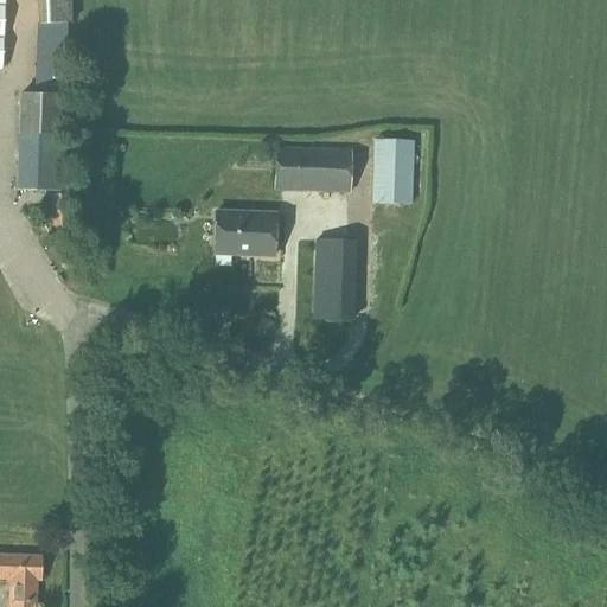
[(61,95),(65,96),(68,24),(72,25),(72,0),(39,0),(39,24),(37,24),(34,95),(20,94),(17,191),(57,193),(58,136),(59,136),(61,95)]
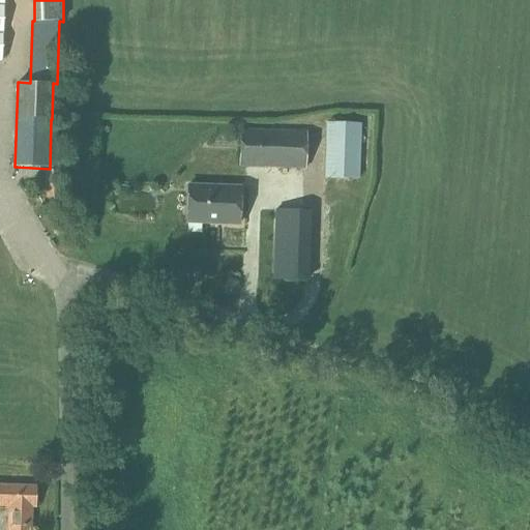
[(361,124),(327,123),(325,178),(360,178),(361,124)]
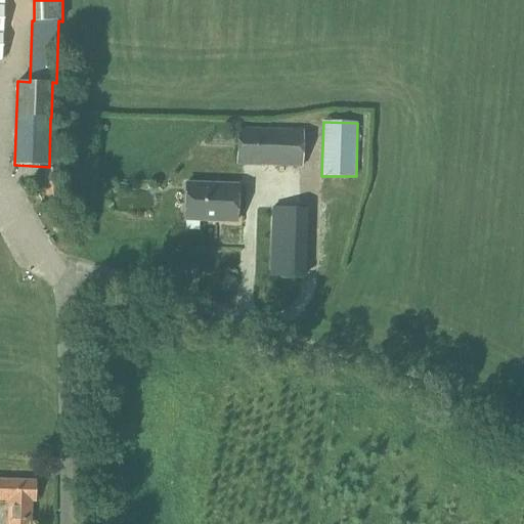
[(304,130),(237,128),(236,166),(303,168),(304,130)]
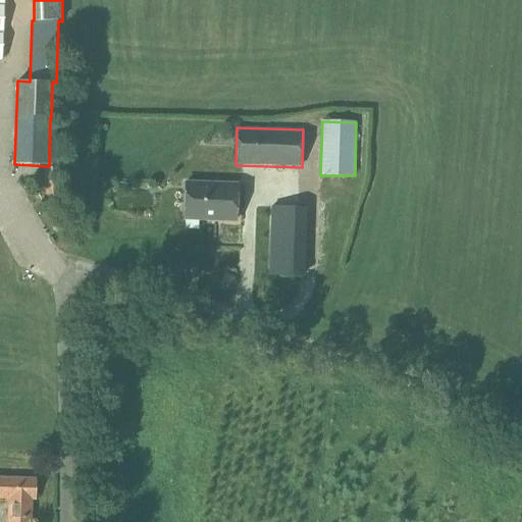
[(59,194),(58,166),(42,166),(43,194),(59,194)]
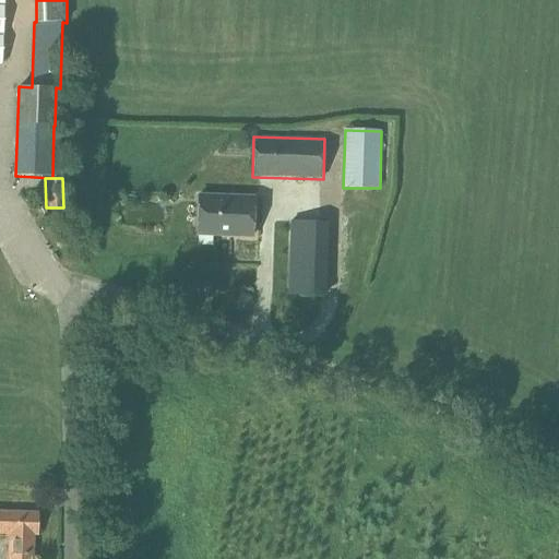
[(200,195),(198,235),(252,237),(253,198),(200,195)]
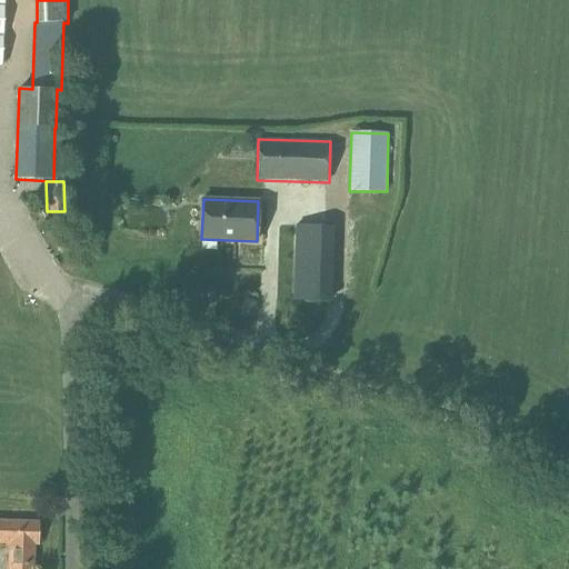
[(293,299),(327,301),(329,226),(296,226),(293,299)]
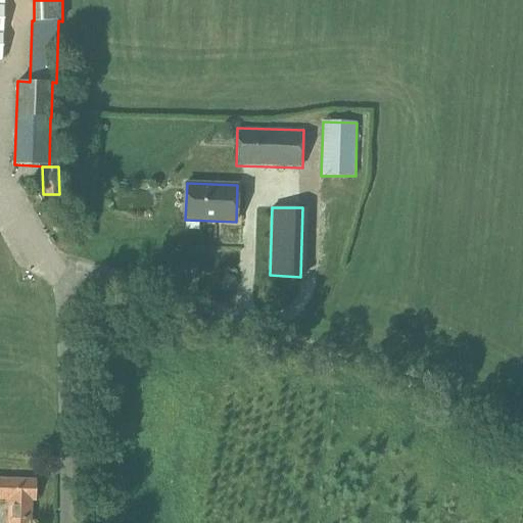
[(0,478),(0,498),(8,500),(7,522),(31,522),(32,501),(36,501),(36,480),(0,478)]
